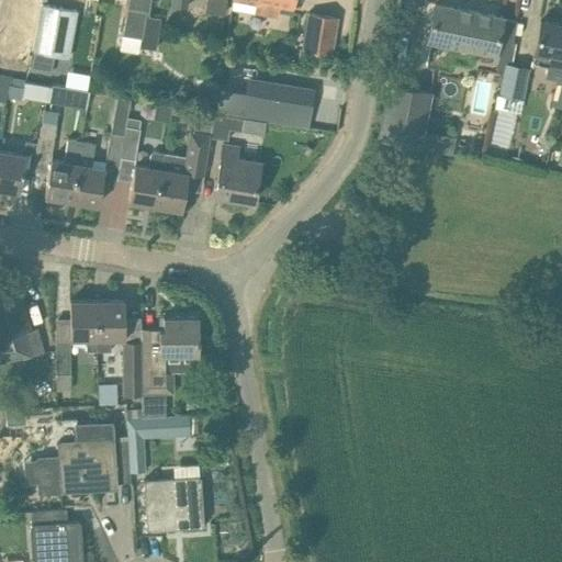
[(0,0),(0,51),(29,56),(37,0),(0,0)]
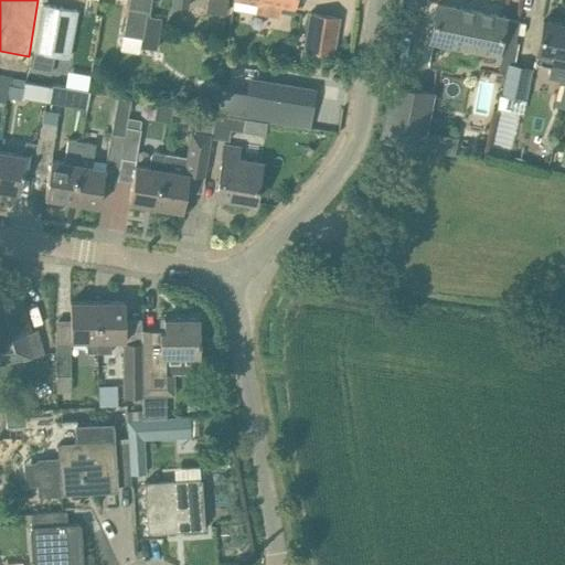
[(151,0),(130,0),(125,32),(125,34),(141,38),(146,11),(150,12),(151,0)]
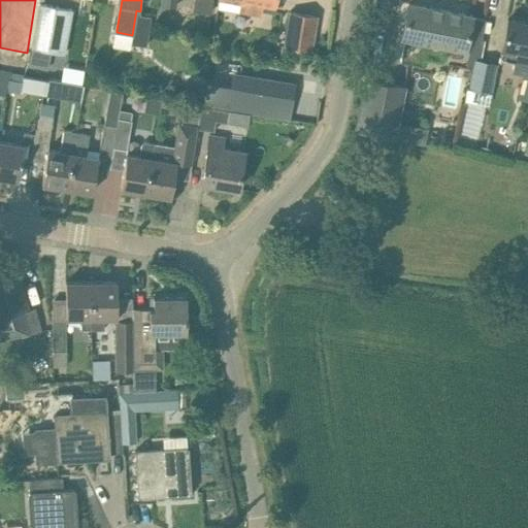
[(163,0),(163,2),(175,5),(175,0),(195,0),(194,7),(210,10),(211,0),(163,0)]
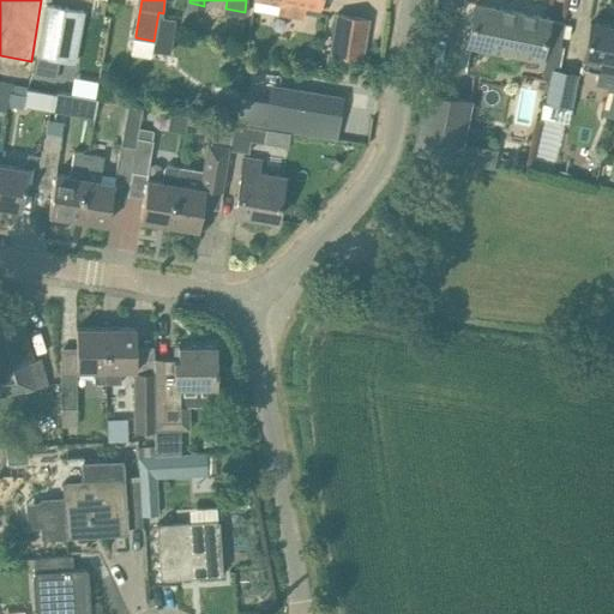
[(260,0),(278,4),(277,11),(302,16),(304,5),(320,7),(320,0),(260,0)]
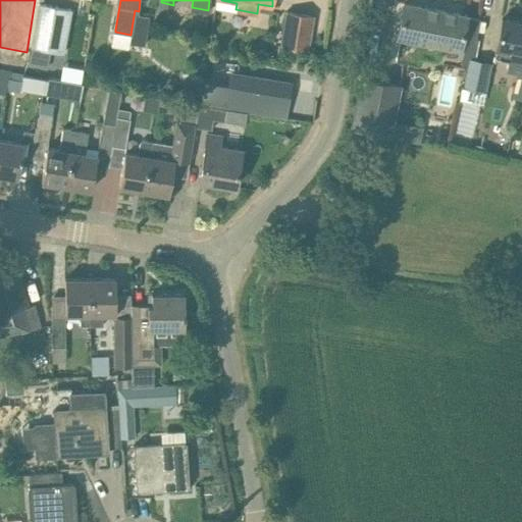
[(40,3),(32,48),(46,50),(54,52),(63,53),(77,56),(73,80),(83,81),(88,56),(86,55),(89,42),(66,37),(66,36),(67,30),(71,9),(40,3)]
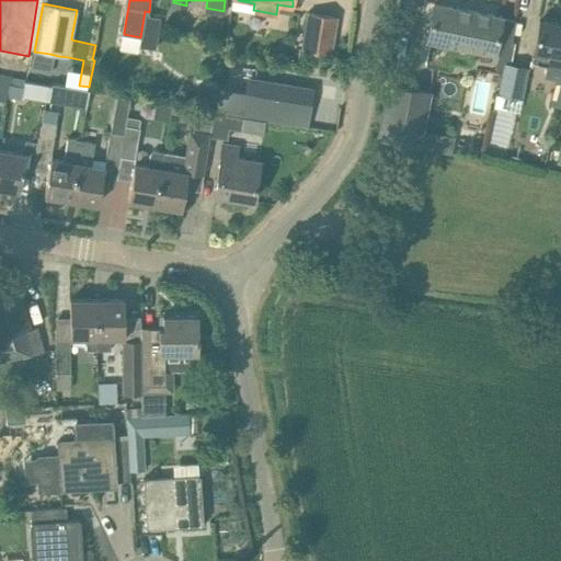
[(425,65),(447,69),(449,58),(469,61),(472,46),(494,50),(494,49),(507,53),(514,20),(434,3),(426,41),(430,41),(425,65)]
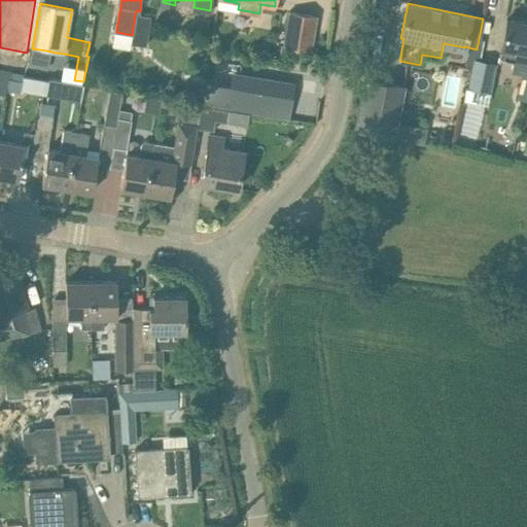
[(145,46),(150,15),(140,13),(140,11),(136,10),(132,35),(131,43),(145,46)]
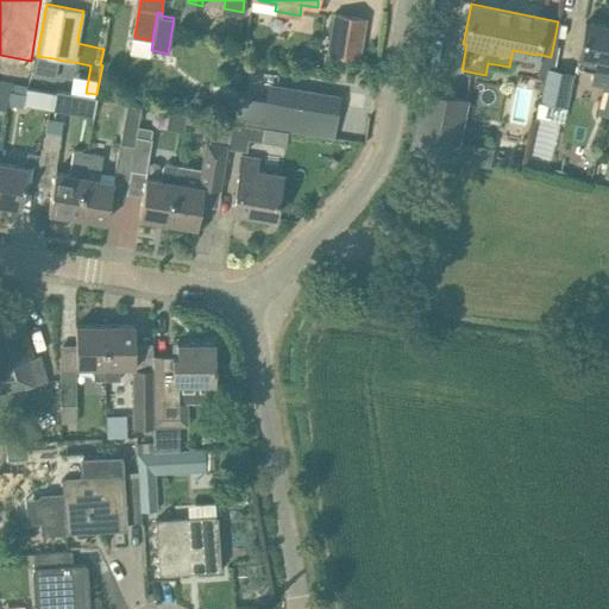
[(327,54),(358,60),(365,18),(334,13),(327,54)]
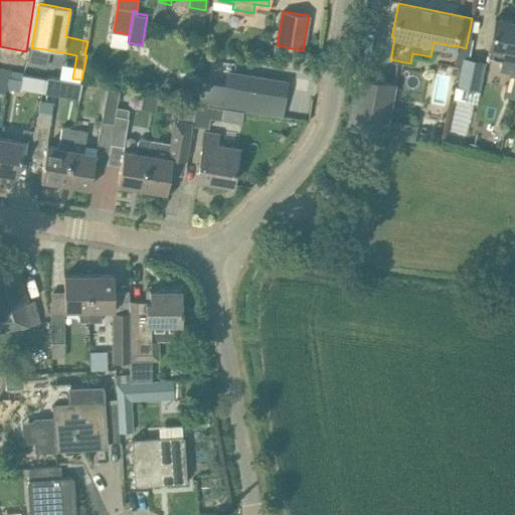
[(490,45),(487,57),(502,59),(500,67),(514,69),(514,22),(495,18),(491,38),(490,45)]
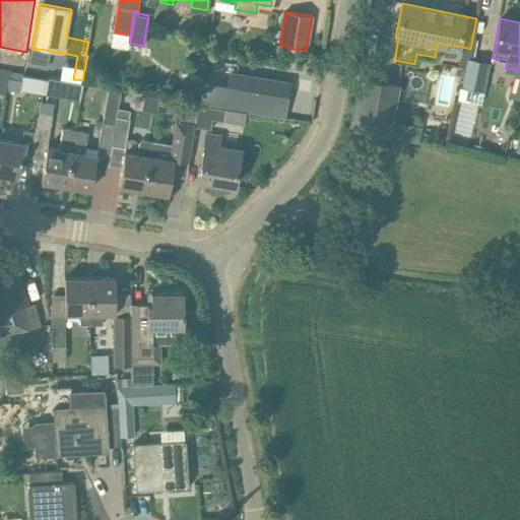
[(470,59),(464,87),(482,91),(489,63),(470,59)]
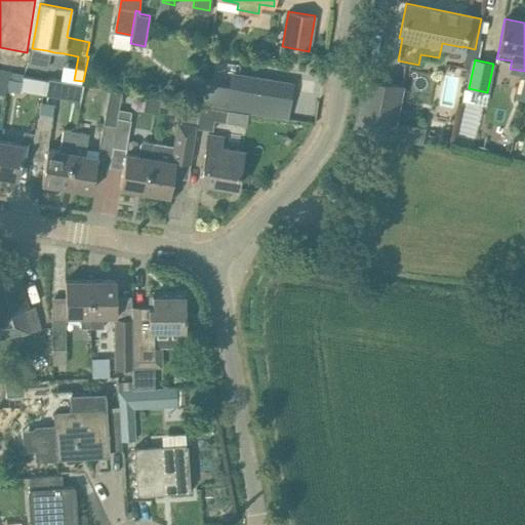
[(9,72),(7,90),(22,92),(24,80),(22,80),(23,75),(9,72)]
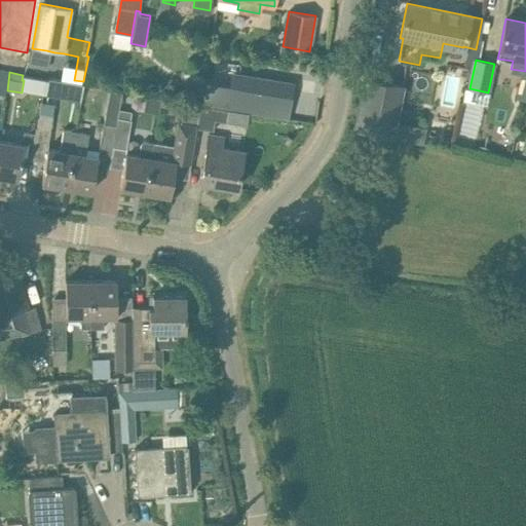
[(292,83),(233,73),(227,109),(287,119),(292,83)]
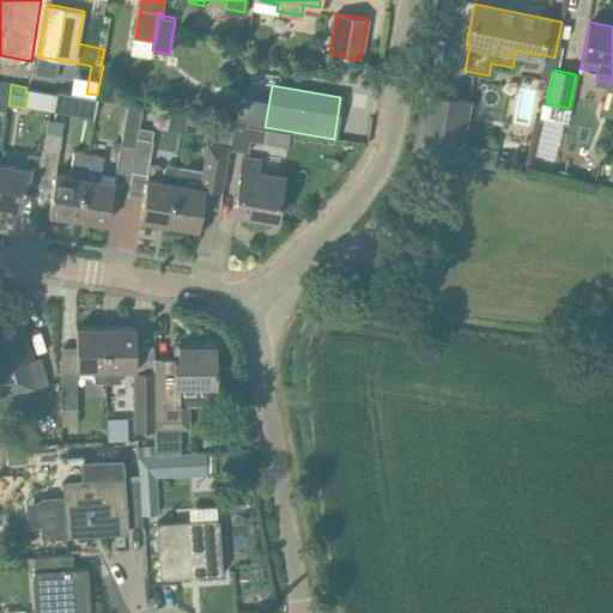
[(612,90),(607,89),(602,111),(612,114),(612,90)]
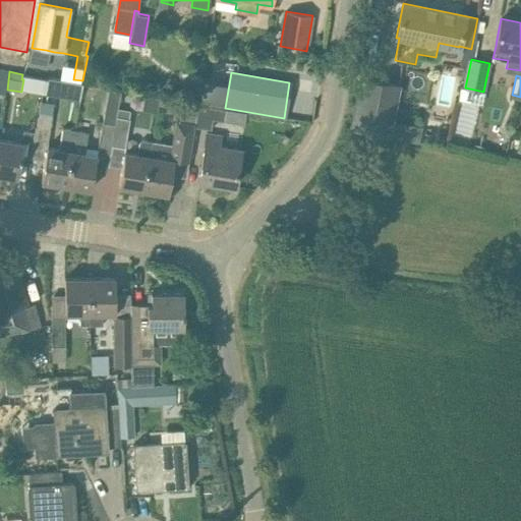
[(47,78),(45,77),(42,94),(59,97),(61,79),(60,79),(48,77),(47,78)]
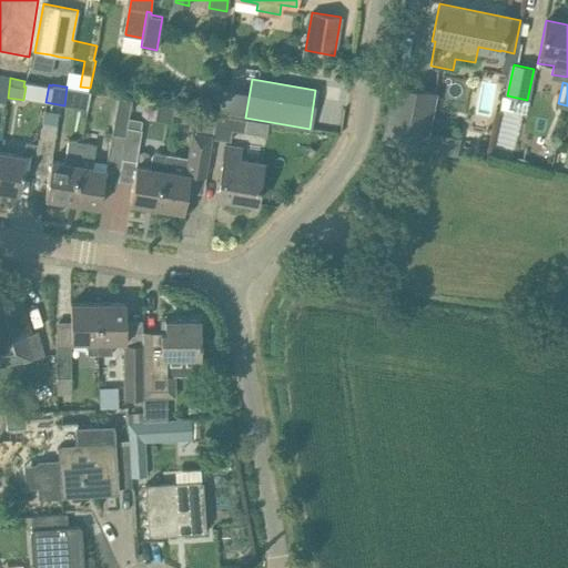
[(382,139),(401,142),(454,153),(456,138),(429,132),(436,93),(433,92),(393,84),(382,139)]
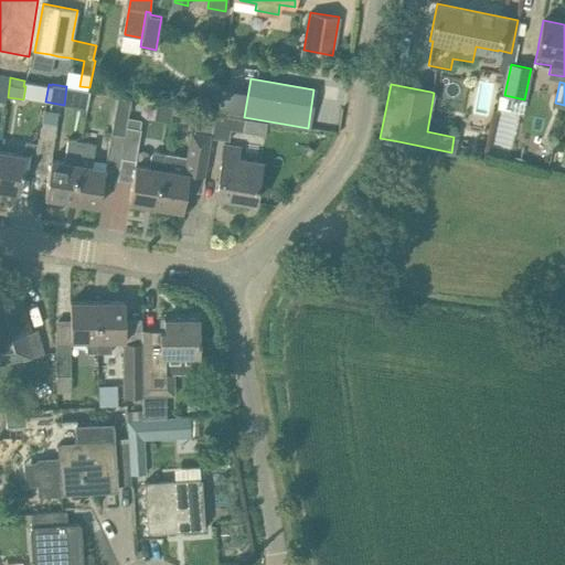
[(172,106),(156,104),(153,119),(169,121),(172,106)]
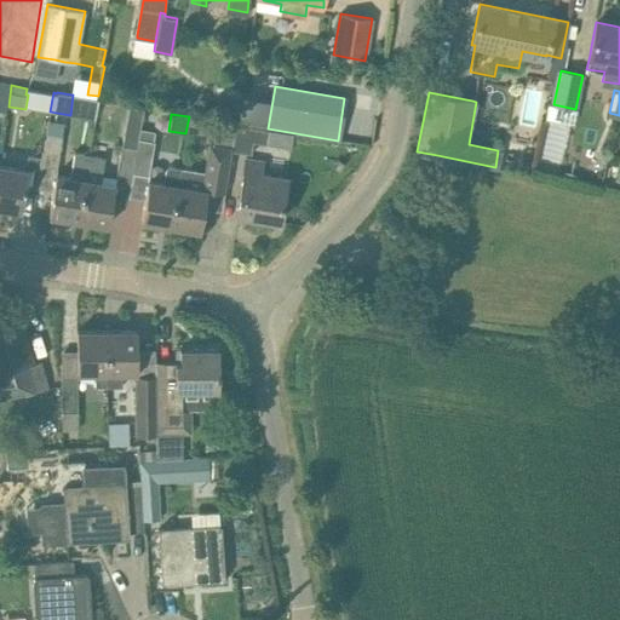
[(57,171),(62,136),(64,125),(47,122),(46,133),(40,167),(57,171)]
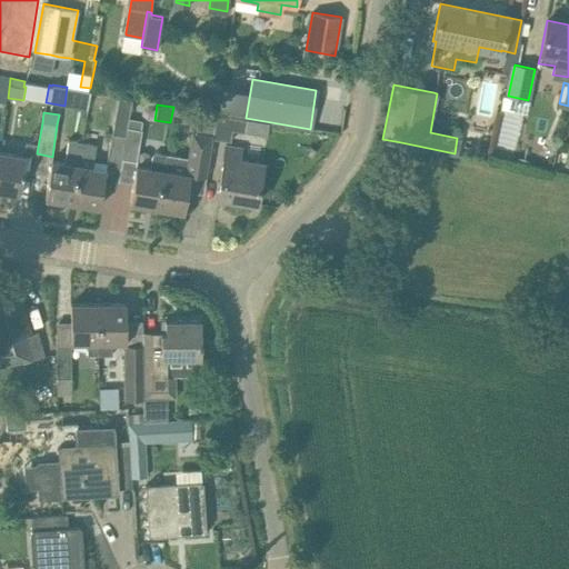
[(217,115),(212,139),(230,142),(232,130),(245,132),(247,119),(217,115)]
